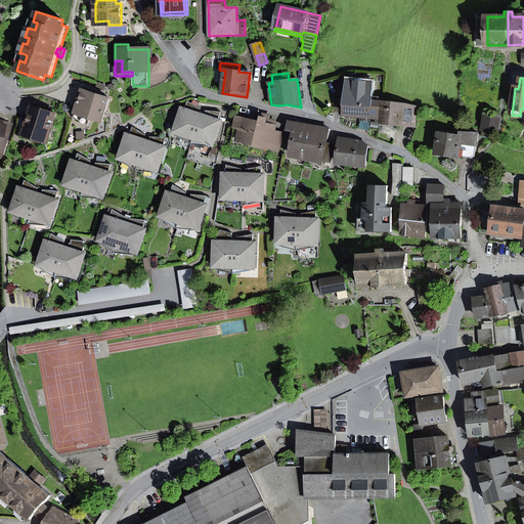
[(372,97),(373,84),(365,83),(365,80),(359,79),(359,83),(349,82),(347,104),(373,106),(374,97),(372,97)]
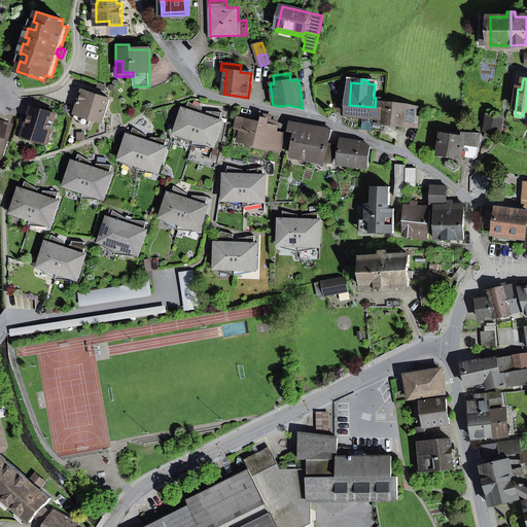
[(103,123),(110,99),(83,91),(76,111),(77,111),(92,116),(91,118),(103,123)]
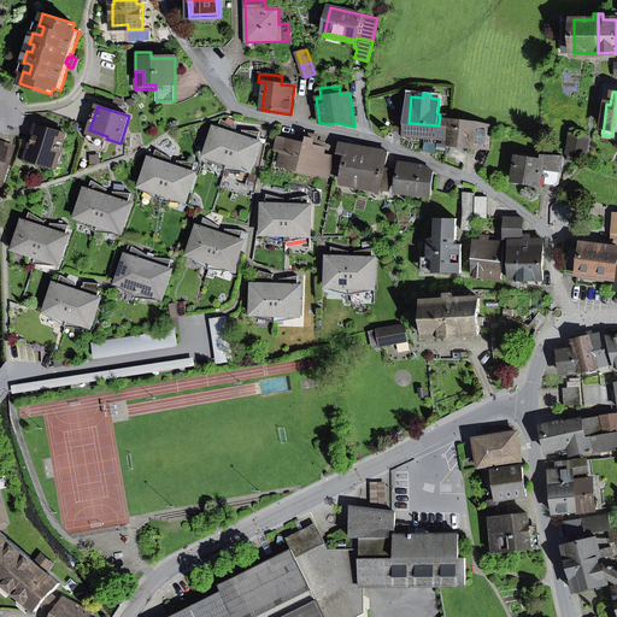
[(407,135),(429,139),(448,140),(451,119),(446,119),(446,116),(440,115),(439,125),(409,123),(407,135)]
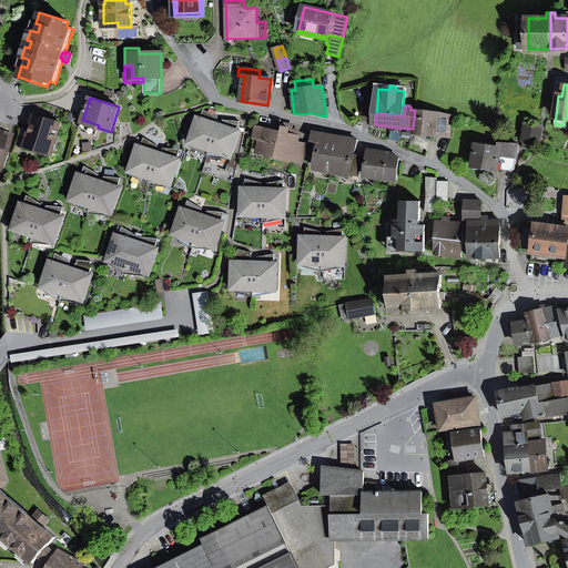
[(202,153),(209,156),(217,129),(215,128),(217,118),(204,110),(201,119),(198,118),(189,143),(192,144),(203,149),(202,153)]
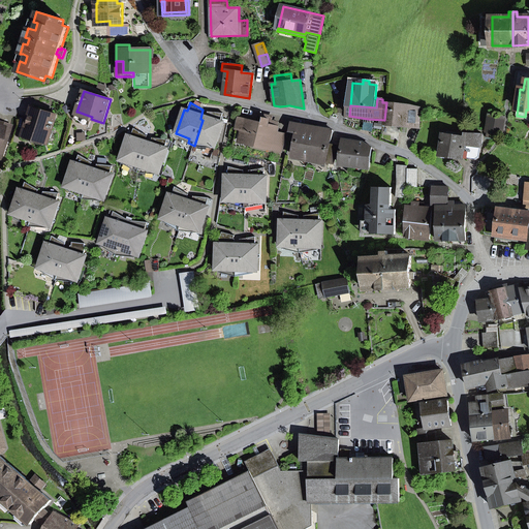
[(407,125),(407,127),(419,129),(422,107),(410,105),(386,102),(384,120),(384,123),(407,125)]
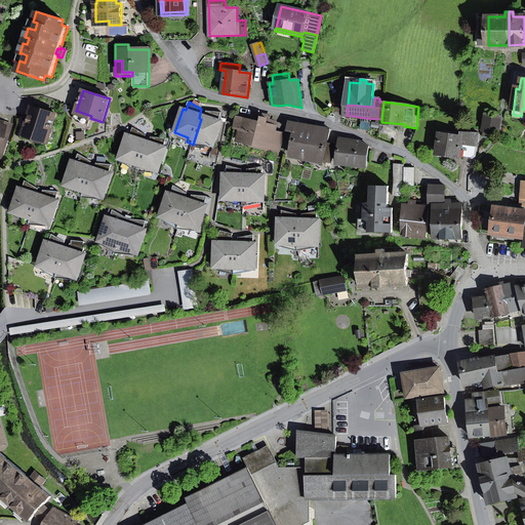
[(47,143),(56,114),(32,107),(24,130),(39,135),(37,143),(42,145),(47,143)]
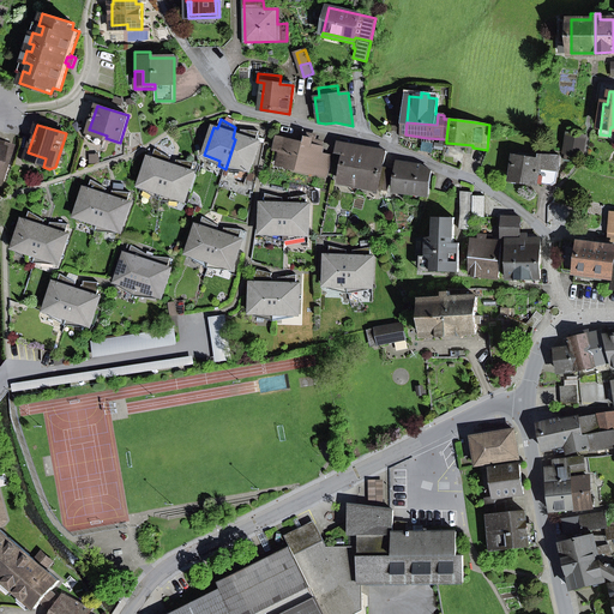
[(90,143),(102,146),(106,138),(107,136),(90,130),(88,137),(90,143)]
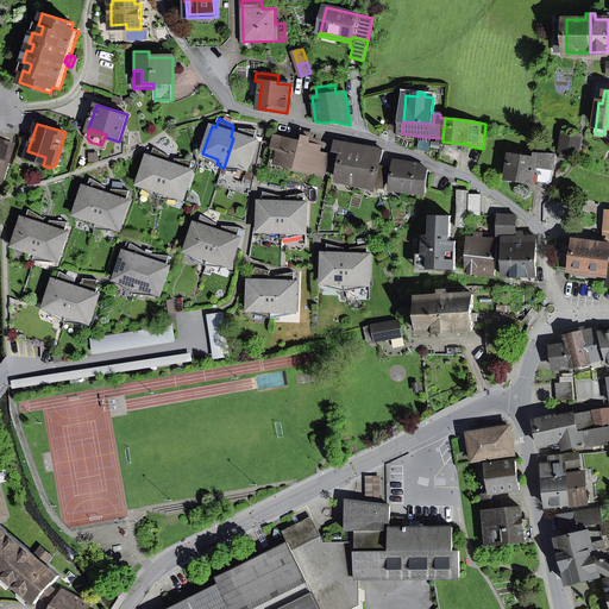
[(257,140),(255,139),(257,131),(240,129),(237,138),(233,138),(224,168),(231,169),(233,164),(245,168),(249,169),(257,140)]
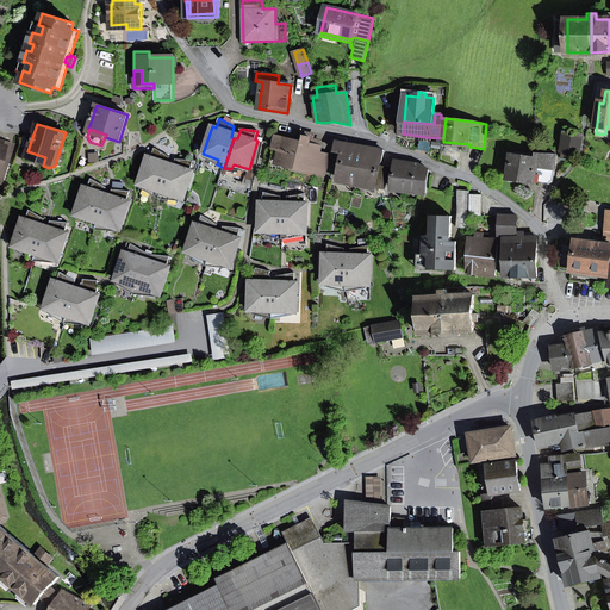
[(300,131),(298,141),(284,137),(278,162),(288,165),(315,170),(315,173),(325,175),(330,155),(319,154),(321,148),(321,147),(310,144),(311,138),(312,134),(300,131)]
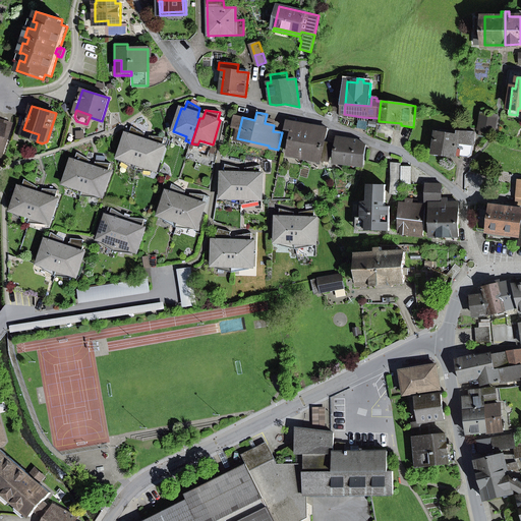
[(490,136),(493,131),(495,132),(497,117),(481,114),(479,129),(480,130),(479,134),(490,136)]
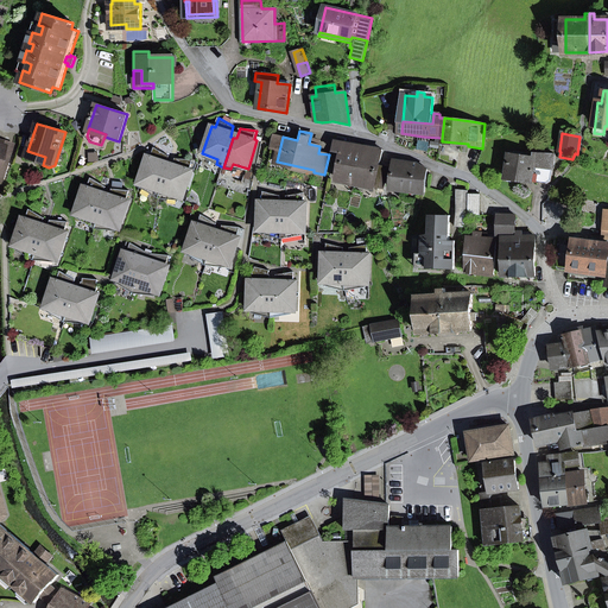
[(283,137),(276,135),(268,168),(285,171),(287,164),(277,162),(283,137)]
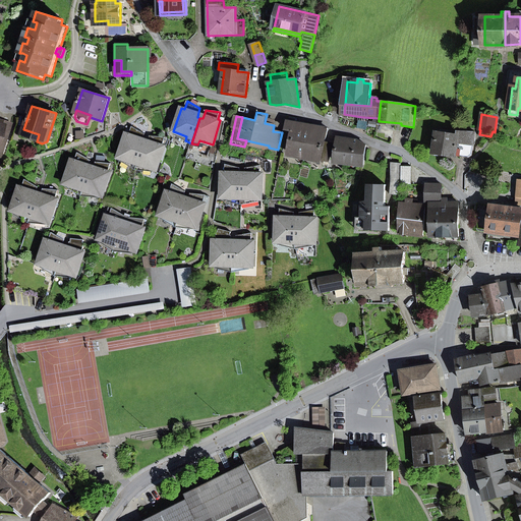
[(0,119),(0,125),(1,126),(0,128),(0,129),(8,132),(11,123),(0,119)]
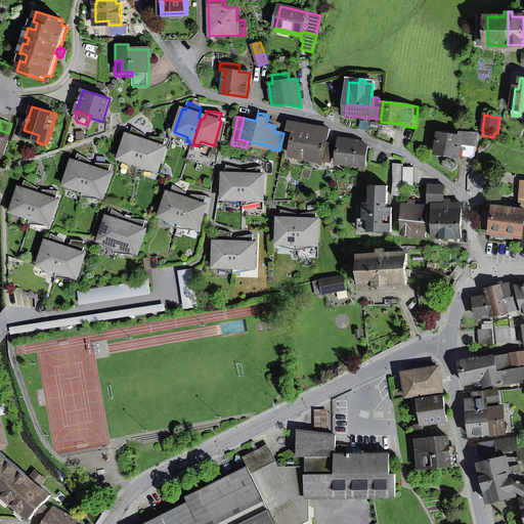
[(313,127),(289,122),(288,130),(296,131),(291,155),(307,158),(313,127)]
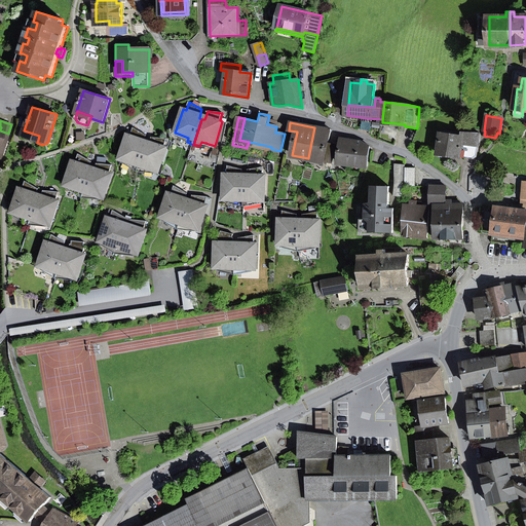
[(0,158),(8,134),(0,130),(0,129),(1,127),(0,126),(0,158)]
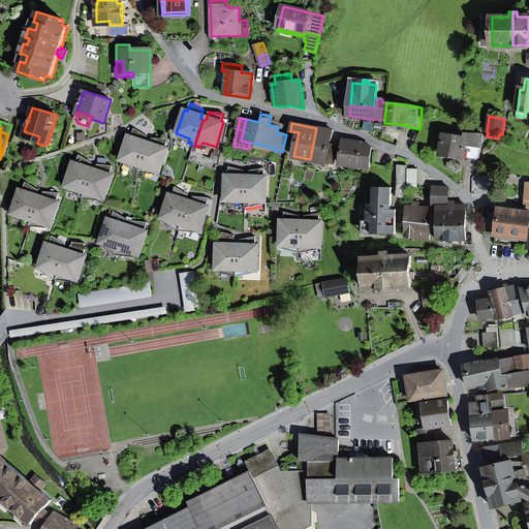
[(147,146),(145,145),(148,136),(134,128),(131,136),(128,135),(120,160),(124,161),(134,164),(132,169),(138,173),(147,146)]
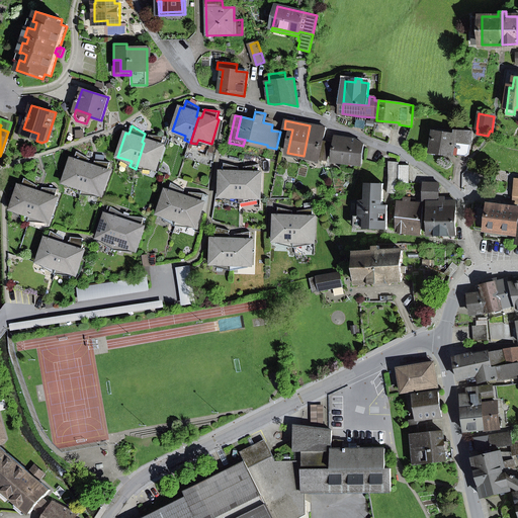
[(323,142),(326,128),(310,125),(304,156),(328,161),(331,143),(323,142)]
